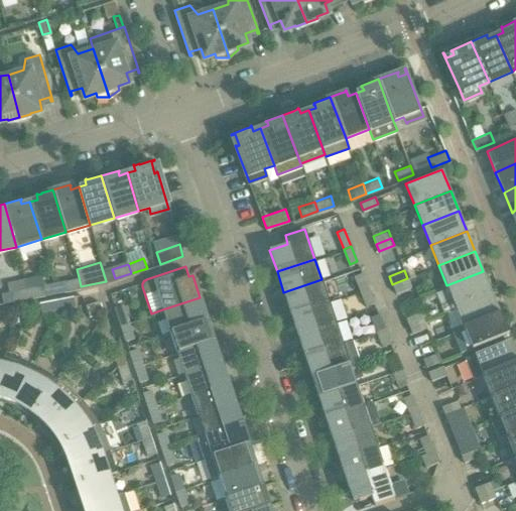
[(446,285),(455,305),(491,291),(483,271),(446,285)]
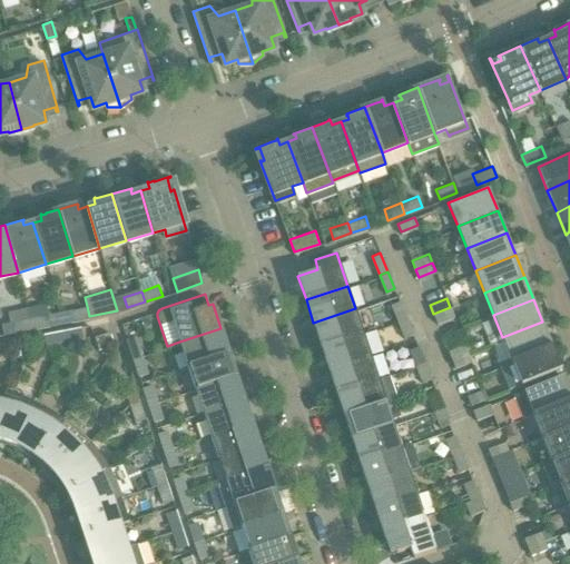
[(391,304),(397,320),(406,316),(400,300),(391,304)]
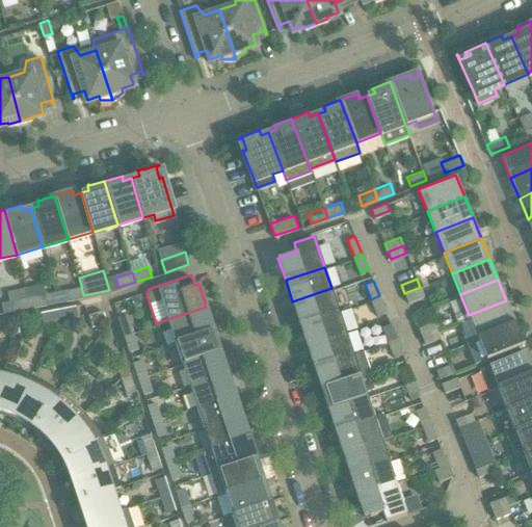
[(83,295),(81,286),(63,289),(65,299),(83,295)]
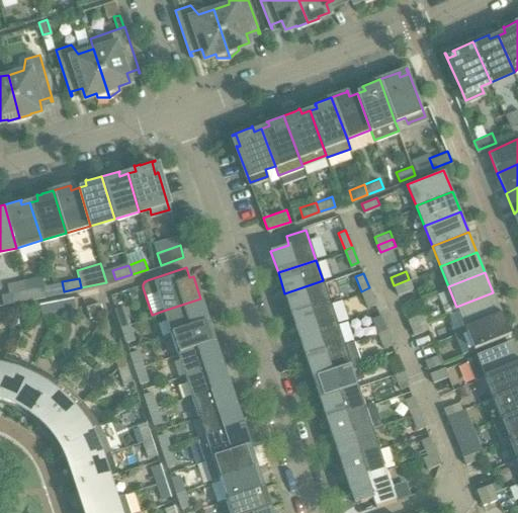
[(409,279),(394,285),(397,292),(412,286),(409,279)]
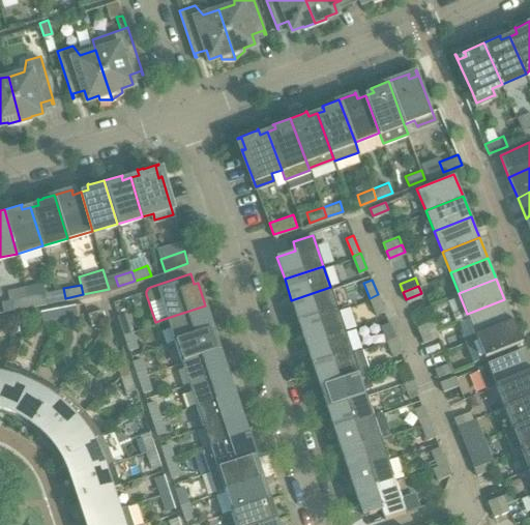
[(291,300),(298,321),(337,309),(330,287),(291,300)]
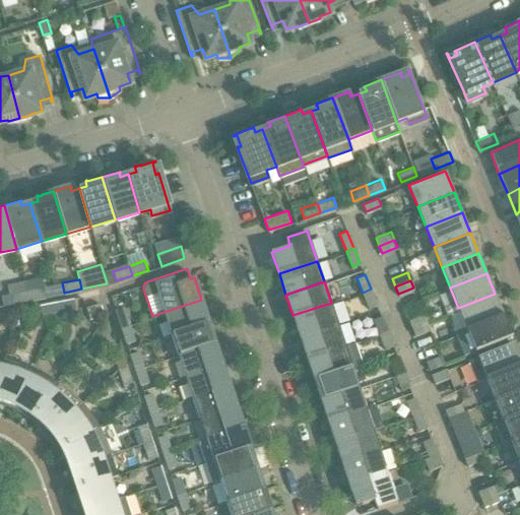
[(44,286),(26,290),(28,299),(46,296),(44,286)]
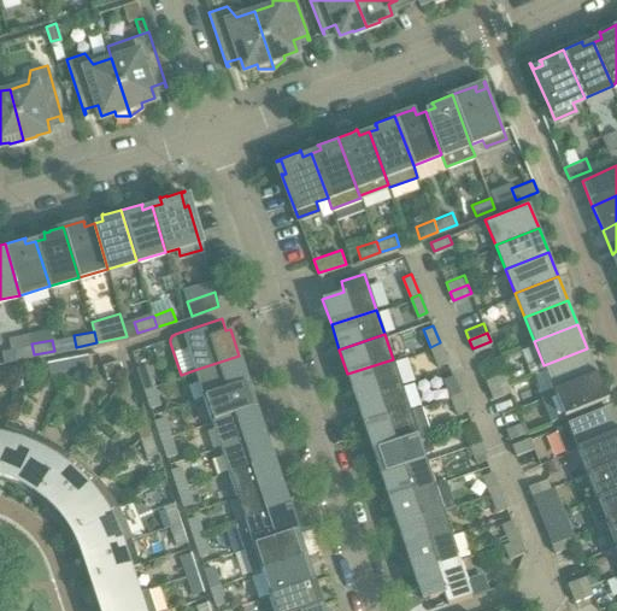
[(440,342),(430,347),(438,364),(447,360),(440,342)]
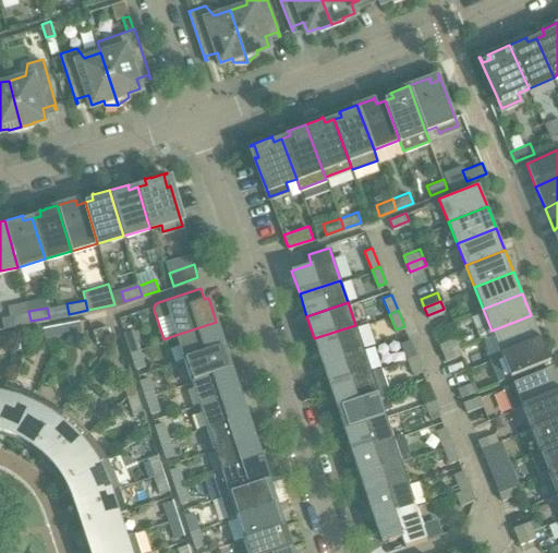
[(31,321),(28,311),(11,314),(13,325),(31,321)]
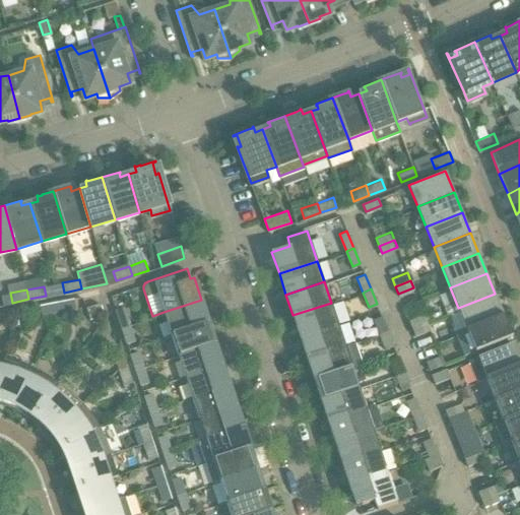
[(458,308),(466,328),(503,314),(495,294),(458,308)]
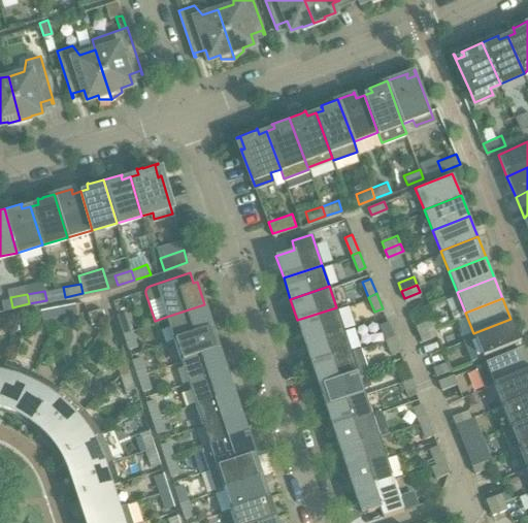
[(74,301),(58,304),(59,315),(76,312),(74,301)]
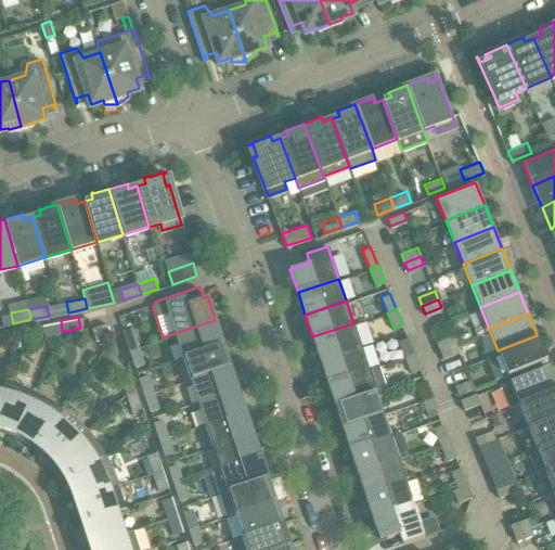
[(62,331),(61,320),(42,324),(44,334),(62,331)]
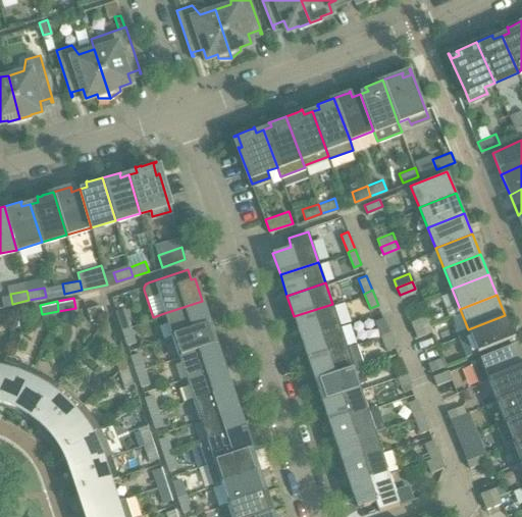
[(164,313),(171,334),(209,321),(202,301),(164,313)]
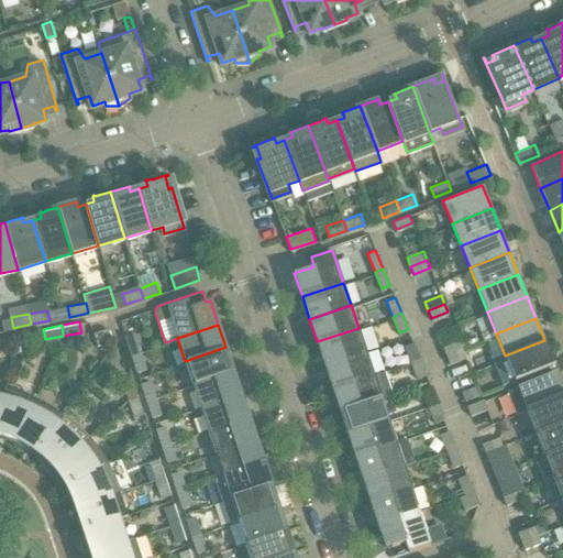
[(92,331),(97,343),(112,339),(108,327),(92,331)]
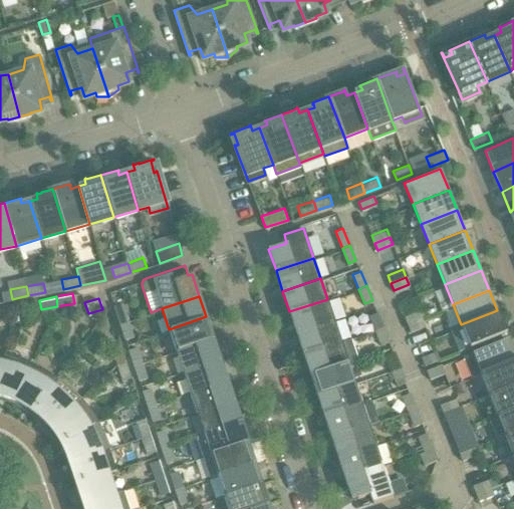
[(289,311),(296,332),(334,319),(327,299),(289,311)]
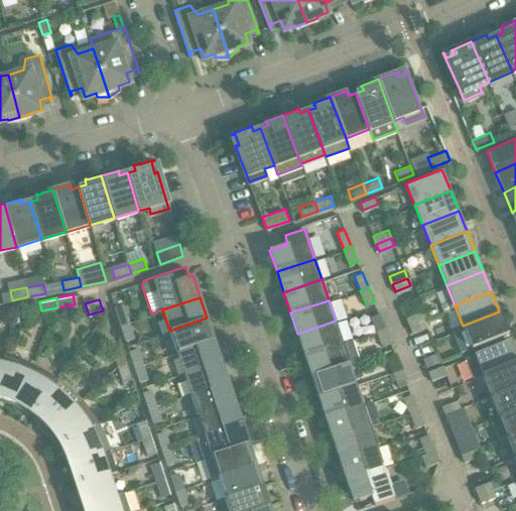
[(115,305),(121,324),(128,322),(122,303),(115,305)]
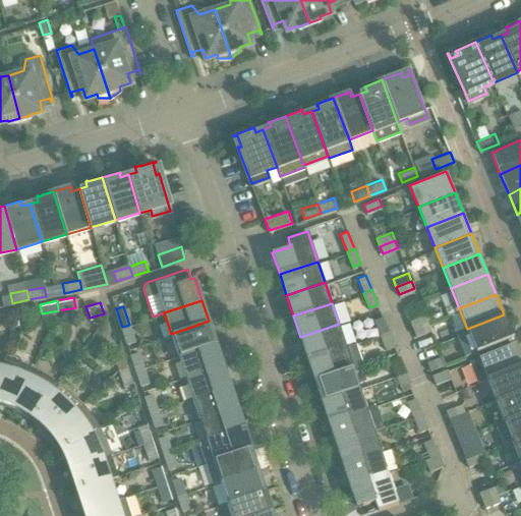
[(442,316),(439,307),(425,311),(428,320),(442,316)]
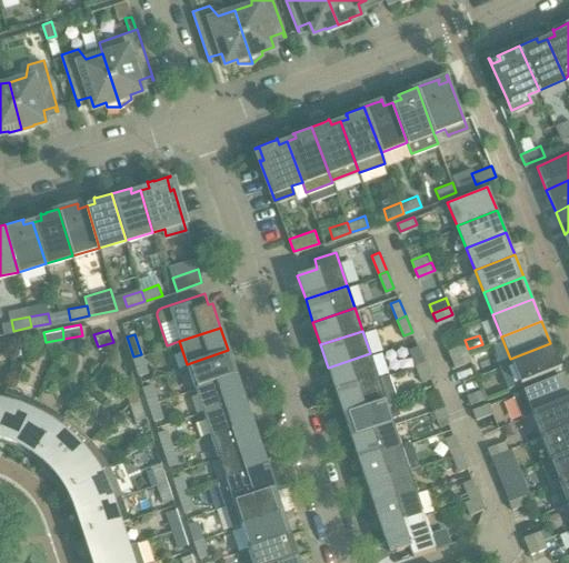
[(448,349),(451,358),(468,351),(463,342),(448,349)]
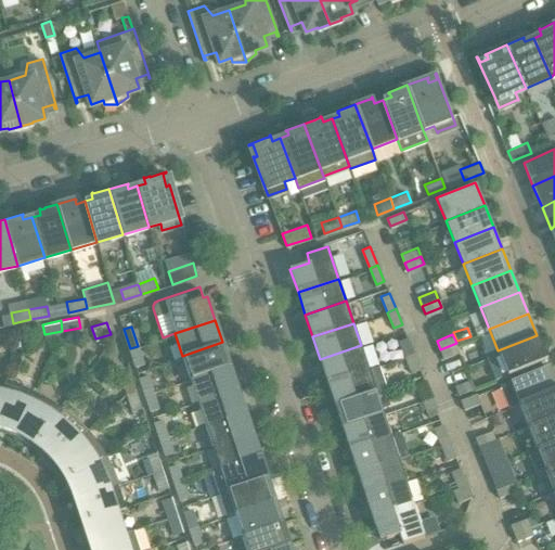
[(537,335),(498,350),(507,373),(546,358),(537,335)]
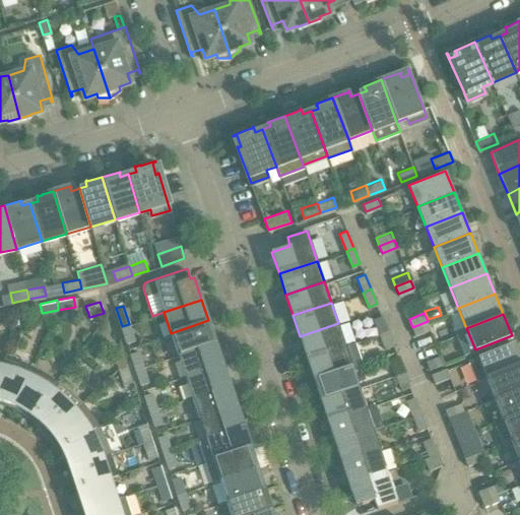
[(373,318),(379,333),(387,330),(381,315),(373,318)]
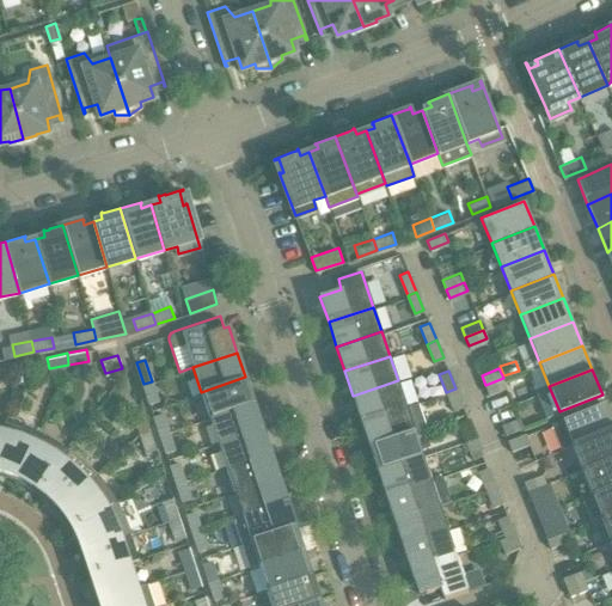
[(201,392),(209,416),(254,402),(246,379),(245,377),(201,392)]
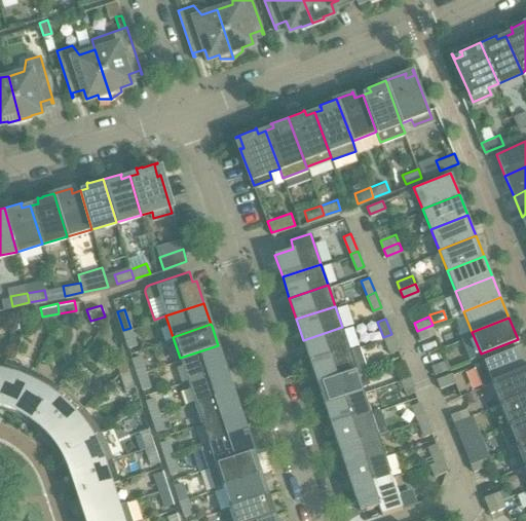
[(433,325),(417,331),(420,338),(436,332),(433,325)]
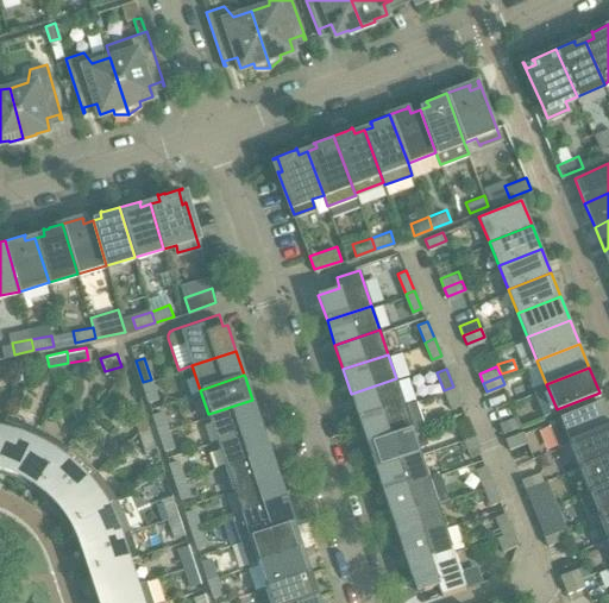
[(351,394),(359,418),(405,403),(396,378),(351,394)]
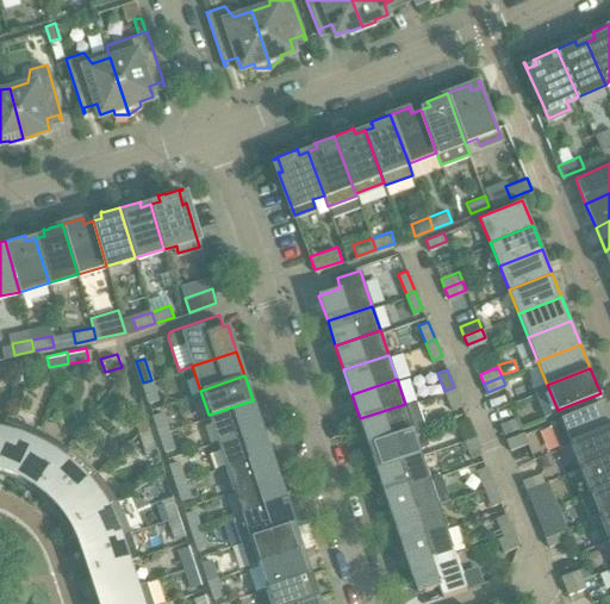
[(151,380),(143,383),(149,400),(157,398),(151,380)]
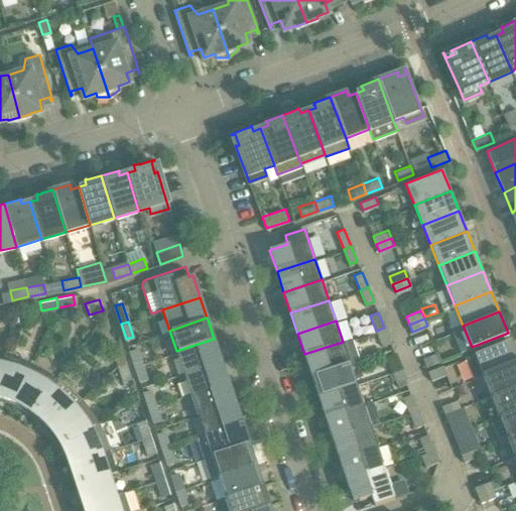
[(384,328),(376,331),(383,345),(390,342),(384,328)]
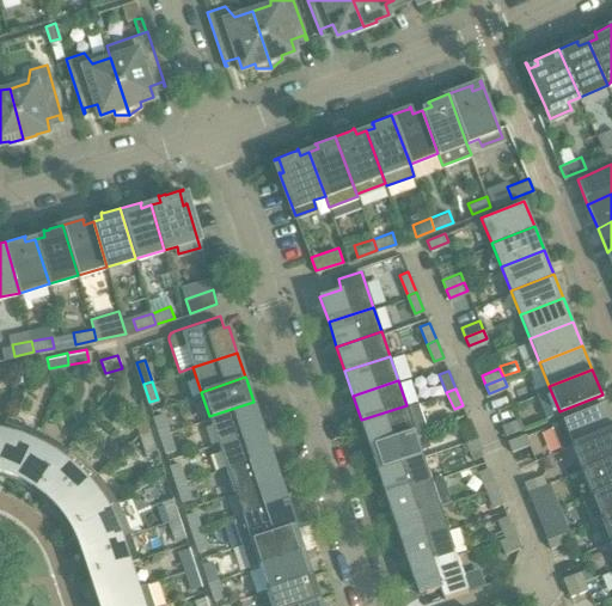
[(561,448),(571,444),(611,427),(611,418),(605,401),(551,423),(561,448)]
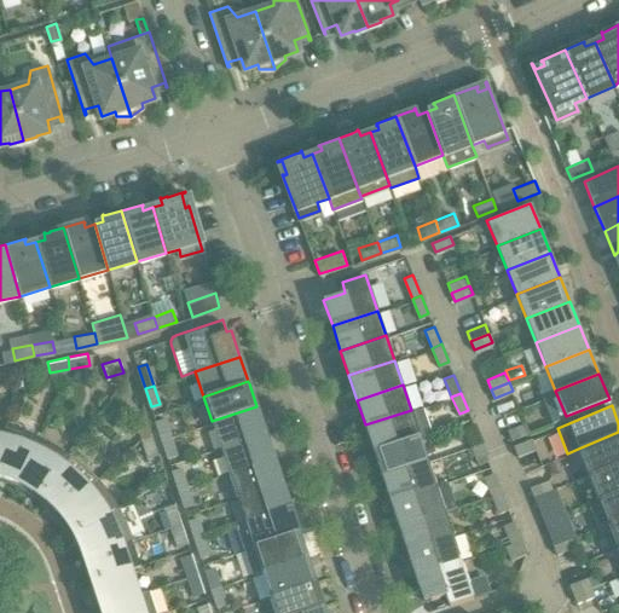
[(212,421),(220,446),(265,431),(256,406),(212,421)]
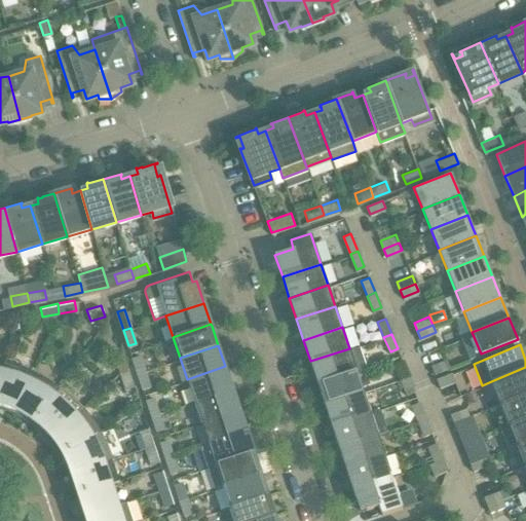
[(310,361),(317,382),(357,369),(366,366),(359,345),(349,348),(310,361)]
